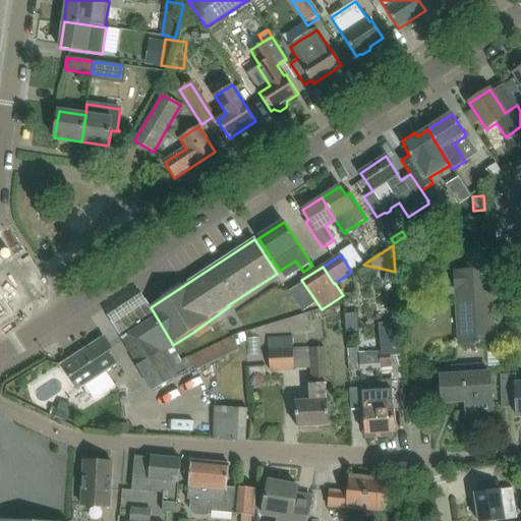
[(489,271),(457,273),(461,345),(493,343),(489,271)]
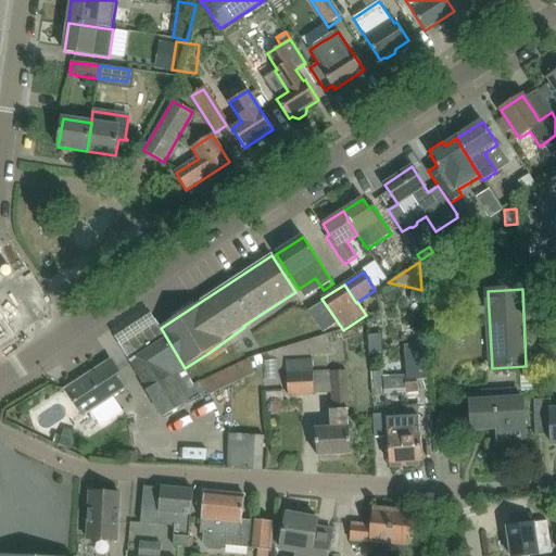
[(154,321),(118,344),(130,362),(165,339),(154,321)]
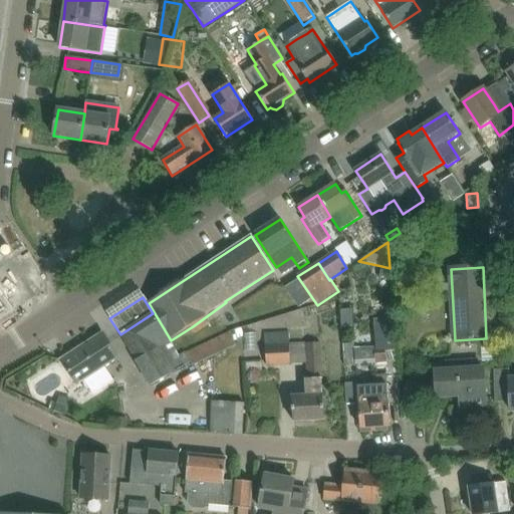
[(149,303),(148,304),(153,313),(120,334),(132,351),(154,384),(184,364),(191,362),(193,366),(236,346),(230,333),(187,353),(179,356),(169,341),(171,340),(149,303)]
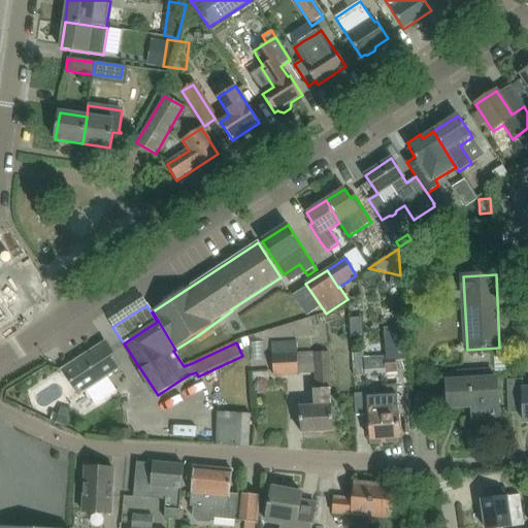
[(88,391),(96,405),(118,392),(108,377),(123,368),(105,341),(62,369),(79,396),(88,391)]
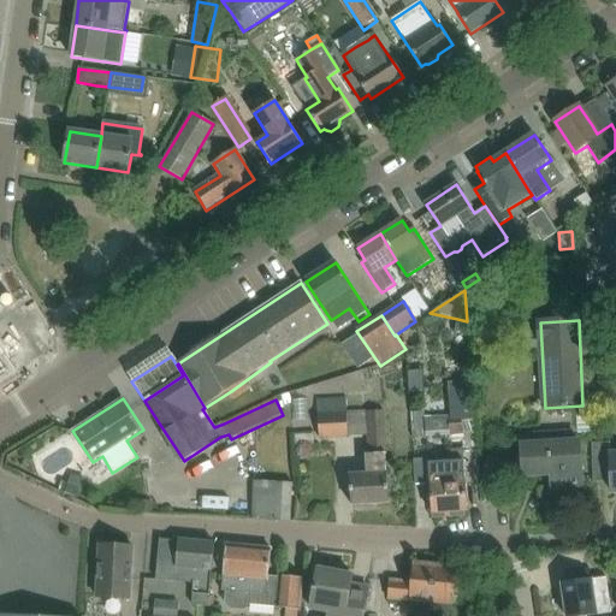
[(318,400),(318,414),(319,438),(348,437),(345,398),(318,400)]
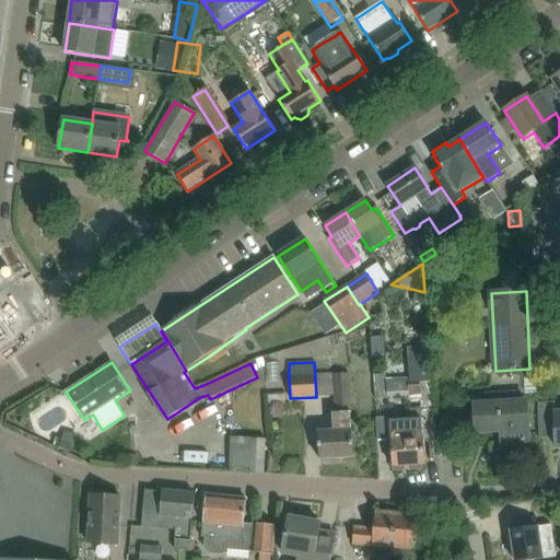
[(403,395),(401,373),(388,374),(389,396),(403,395)]
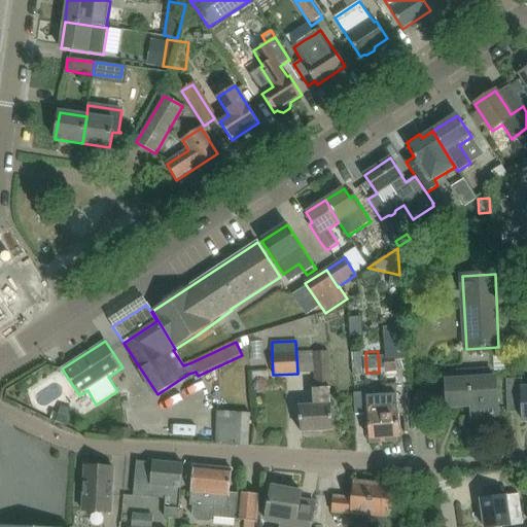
[(300,408),(301,432),(332,430),(328,352),(314,352),(316,407),(300,408)]
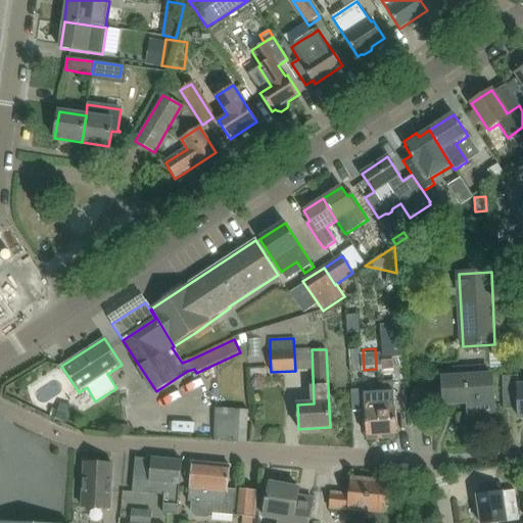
[(383,353),(380,354),(381,370),(382,370),(392,369),(391,353),(383,353)]
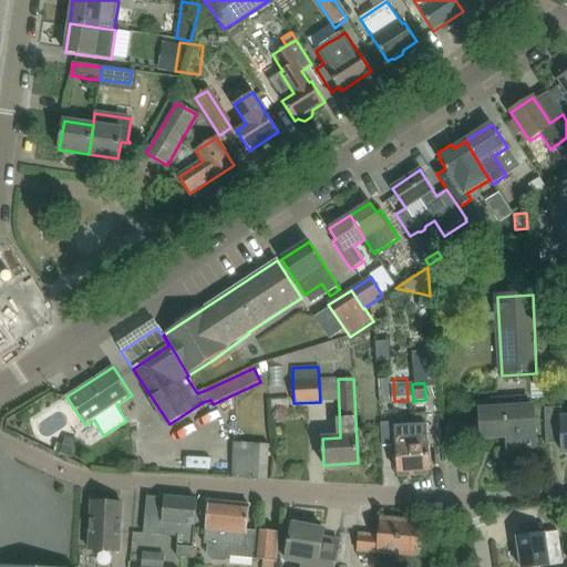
[(537,454),(534,409),(480,412),(481,416),(481,439),(507,436),(508,456),(537,454)]
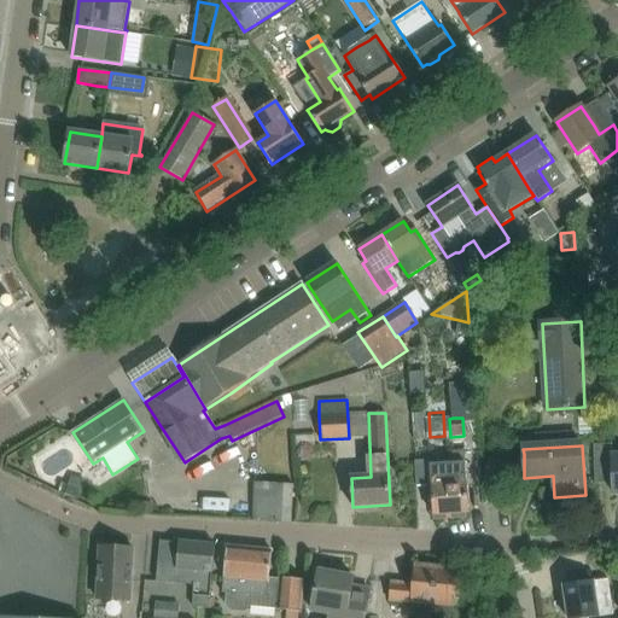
[(613,447),(594,448),(595,484),(613,484),(613,495),(617,494),(617,452),(613,453),(613,447)]
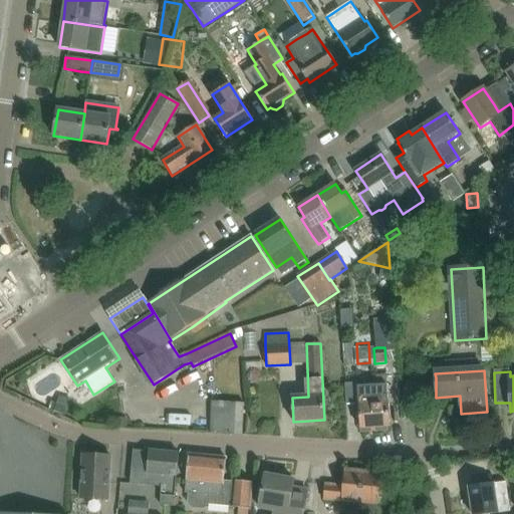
[(377,386),(357,387),(359,409),(360,429),(391,427),(389,407),(387,375),(376,376),(377,386)]
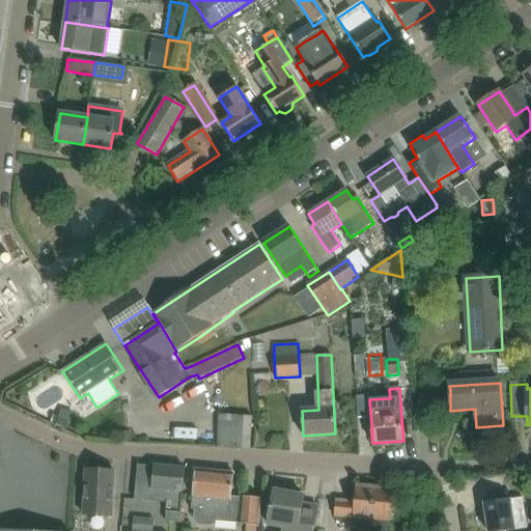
[(147,391),(134,396),(142,419),(156,414),(147,391)]
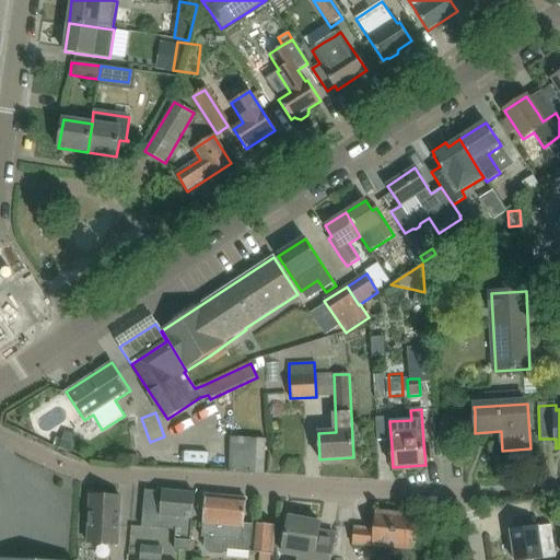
[(279,473),(281,440),(247,438),(245,470),(279,473)]
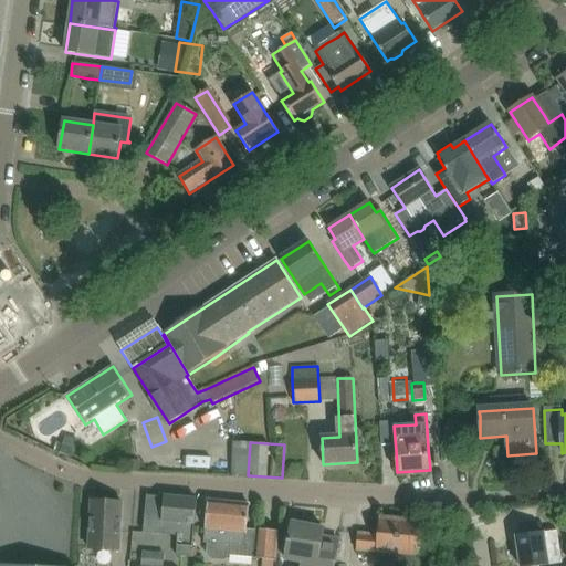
[(147,495),(143,534),(179,536),(179,545),(179,557),(191,557),(197,500),(165,496),(164,498),(147,495)]
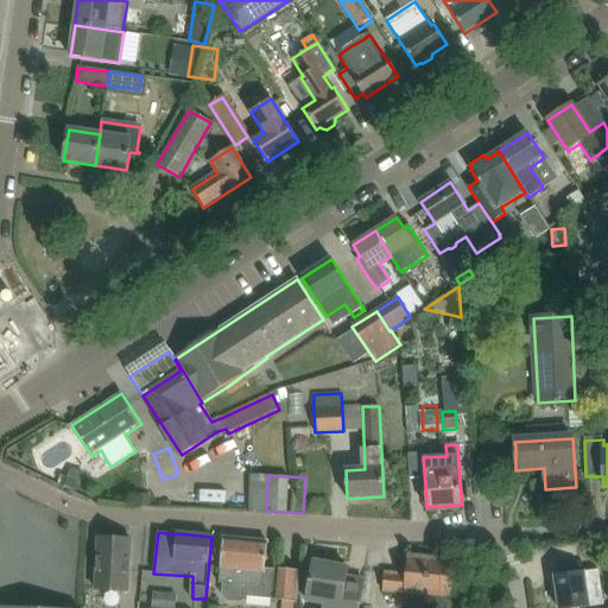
[(132,540),(99,538),(95,591),(128,593),(132,540)]
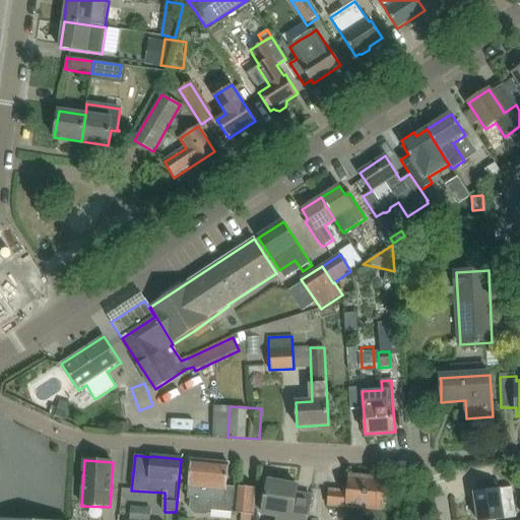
[(226,486),(229,464),(191,460),(187,499),(190,499),(189,509),(193,513),(207,515),(212,510),(224,512),(239,513),(253,514),(256,490),(226,486)]
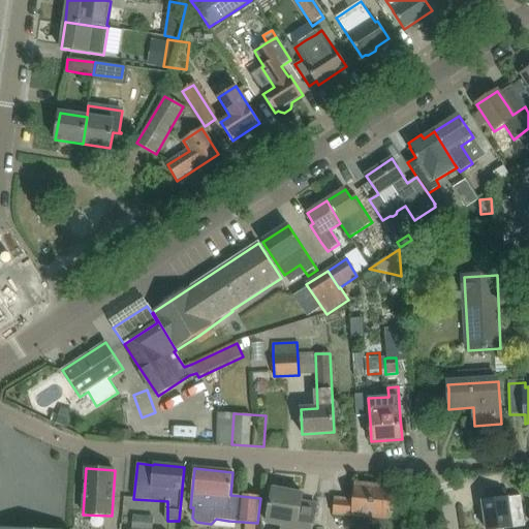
[(333,515),(389,520),(392,487),(354,484),(353,501),(334,499),(333,515)]
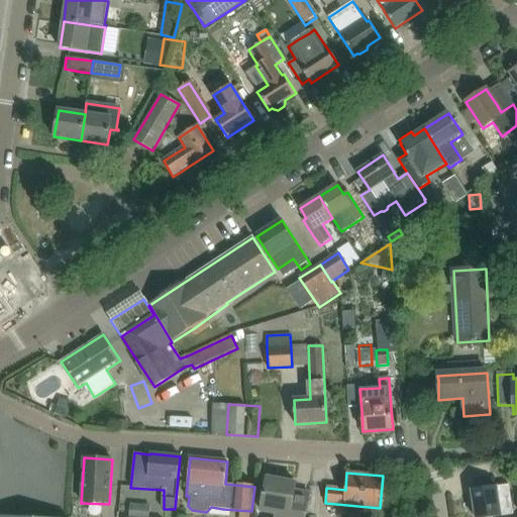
[(305,516),(306,514),(309,494),(295,492),(296,484),(267,478),(262,508),(277,510),(275,516),(305,516)]
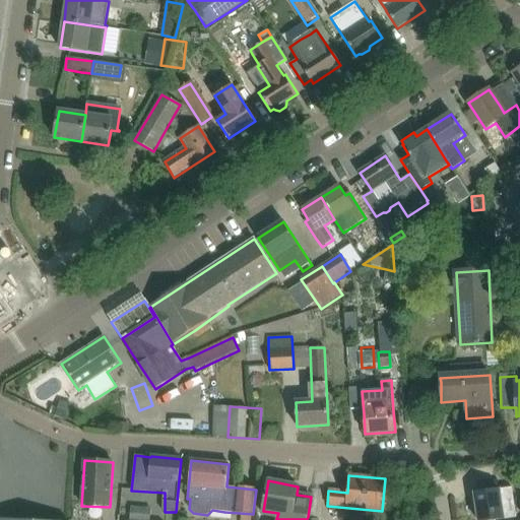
[(474,493),(478,519),(500,519),(516,518),(512,488),(474,493)]
